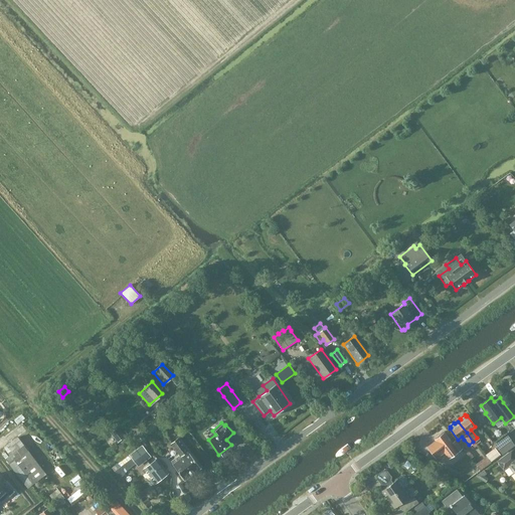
[(117,427),(110,434),(117,443),(124,437),(117,427)]
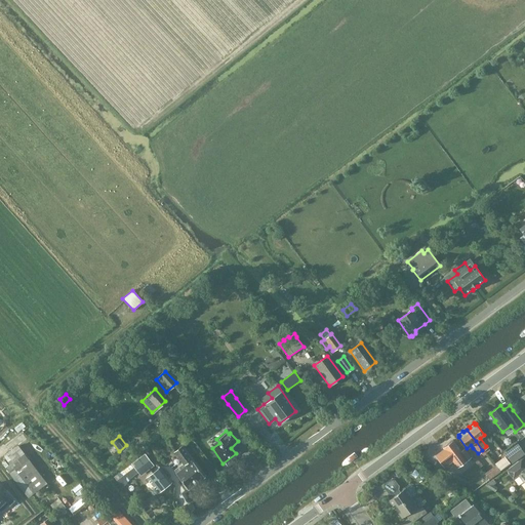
[(443,446),(444,447),(442,448),(443,449),(435,456),(444,468),(452,461),(456,467),(470,456),(463,449),(460,451),(452,441),(448,444),(447,443),(443,446)]
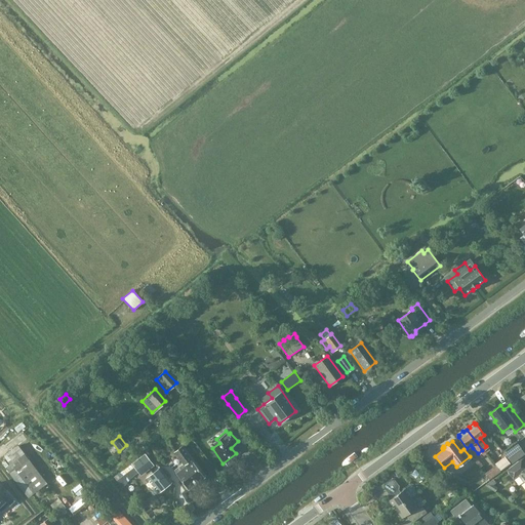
[(516,443),(503,452),(508,457),(520,448),(516,443)]
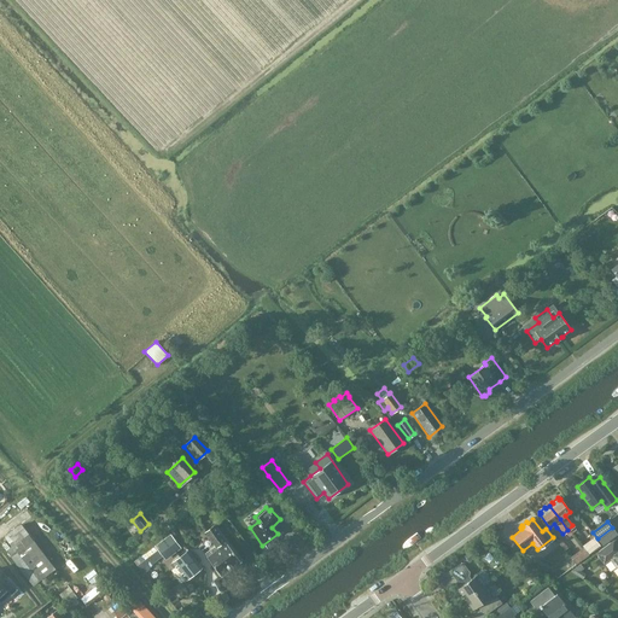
[(33,540),(33,541),(19,524),(0,538),(0,543),(5,551),(31,587),(54,569),(33,540)]
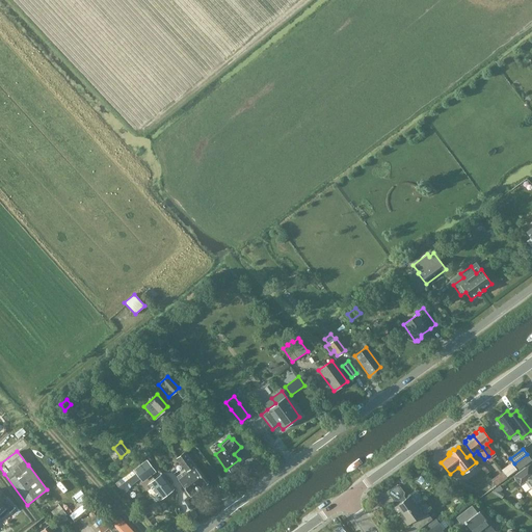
[(186,473),(177,479),(189,497),(207,483),(193,466),(193,464),(183,452),(176,458),(186,473)]
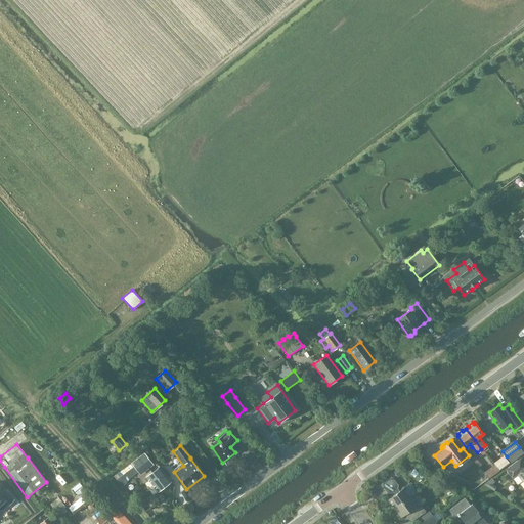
[(523,452),(519,447),(507,456),(511,462),(523,452)]
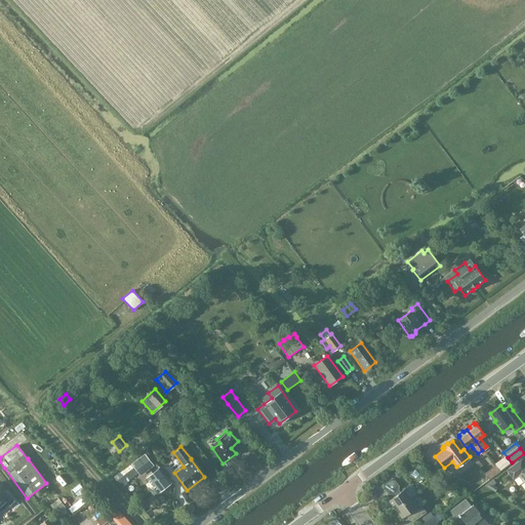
[(144,453),(130,463),(119,473),(112,477),(116,482),(117,481),(122,487),(126,484),(124,478),(135,470),(139,476),(154,466),(144,453)]
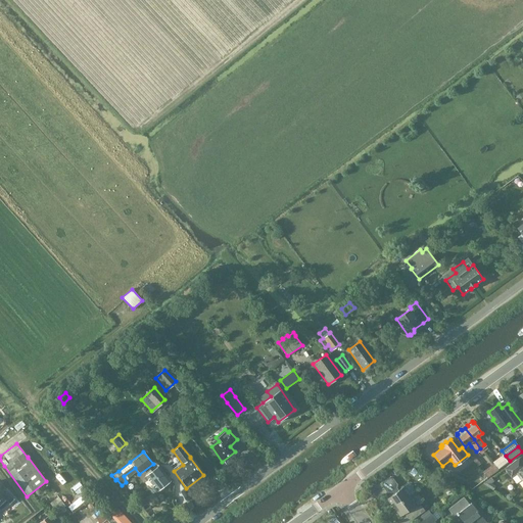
[(522,464),(522,465),(519,459),(505,469),(511,476),(518,471),(522,477),(522,464)]
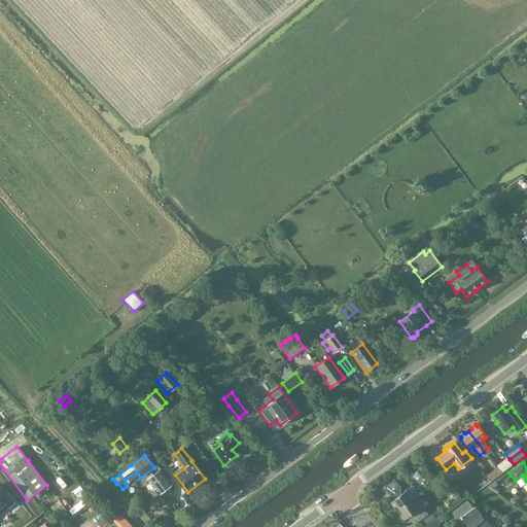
[(403,468),(395,475),(399,479),(408,473),(403,468)]
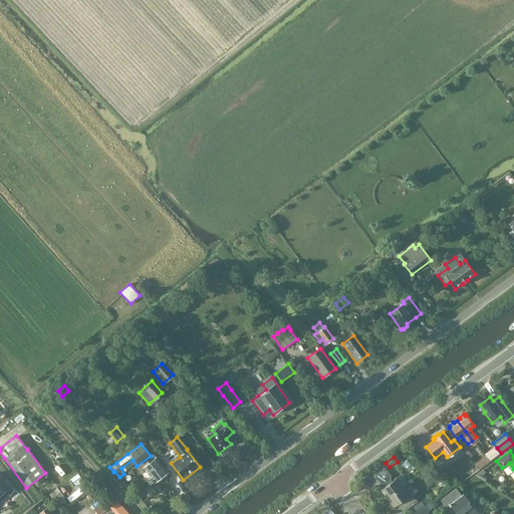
[(156,458),(143,468),(154,482),(167,472),(156,458)]
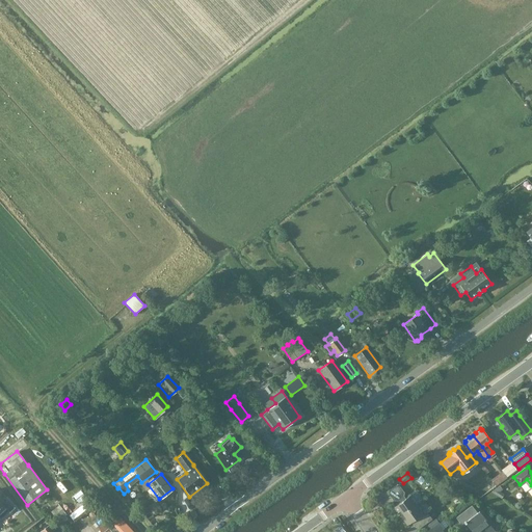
[(499,485),(490,491),(501,499),(504,495),(499,491),(502,489),(499,485)]
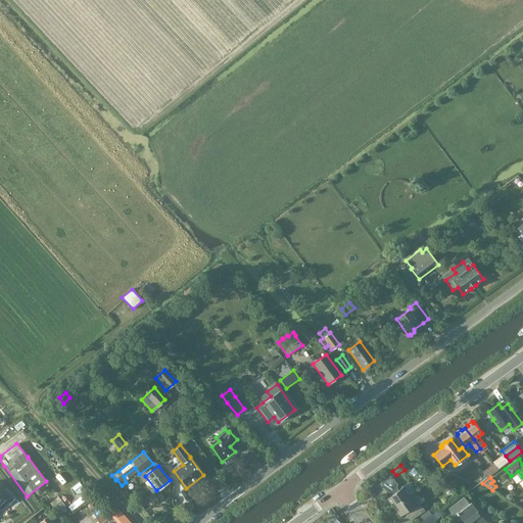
[(387,498),(393,508),(410,495),(402,486),(397,490),(396,487),(396,484),(392,478),(389,478),(382,482),(382,486),(386,491),(389,492),(390,492),(392,494),(387,498)]
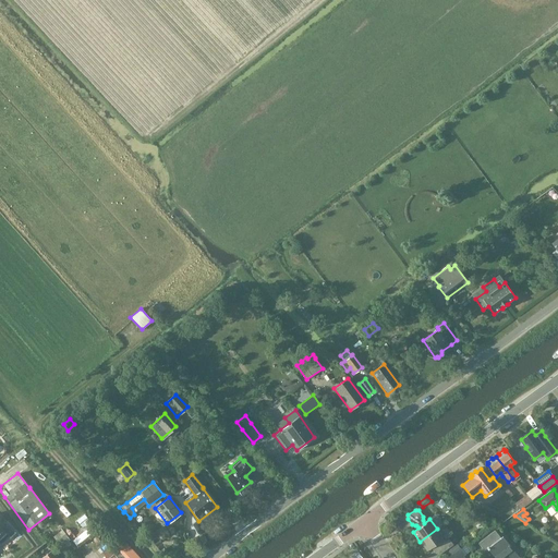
[(82,528),(89,521),(84,514),(76,520),(82,528)]
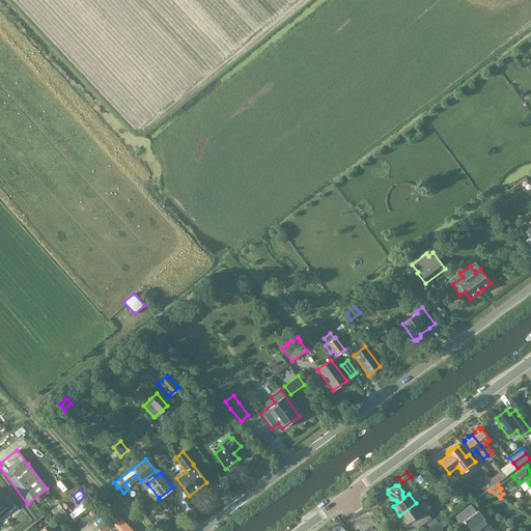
[(0,501),(0,518),(7,511),(8,512),(14,507),(5,497),(0,502),(0,501)]
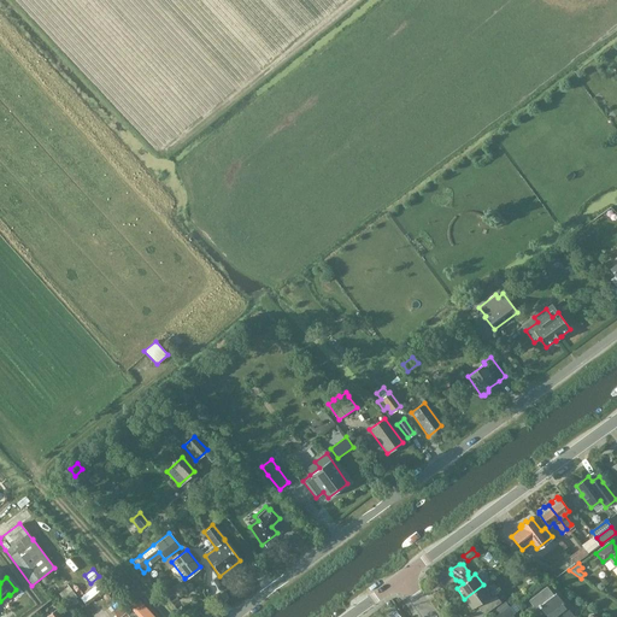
[(99,582),(80,597),(86,605),(105,589),(99,582)]
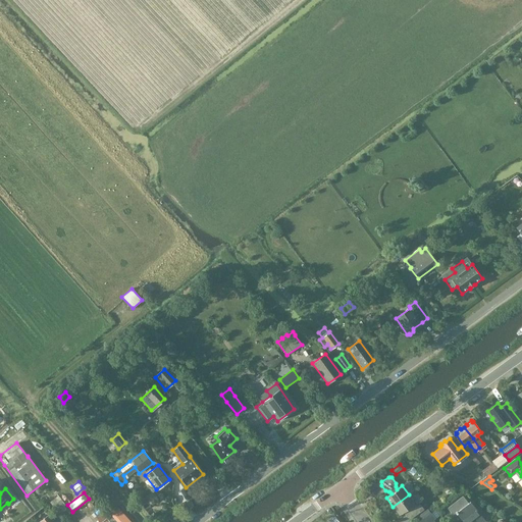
[(419,505),(417,507),(409,494),(393,507),(399,515),(404,512),(409,520),(423,510),(419,505)]
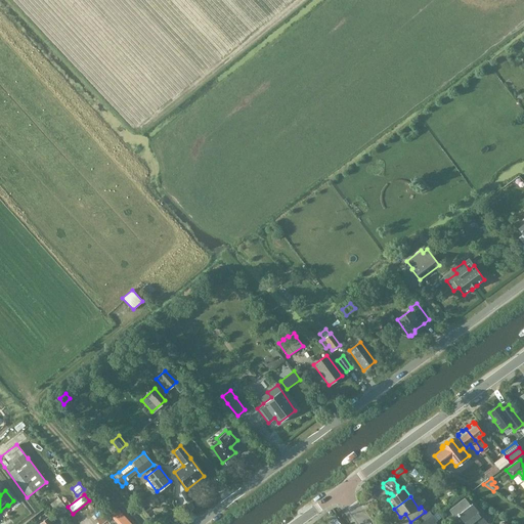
[(63,508),(66,507),(57,497),(52,501),(54,506),(52,508),(56,514),(57,513),(60,516),(66,511),(63,508)]
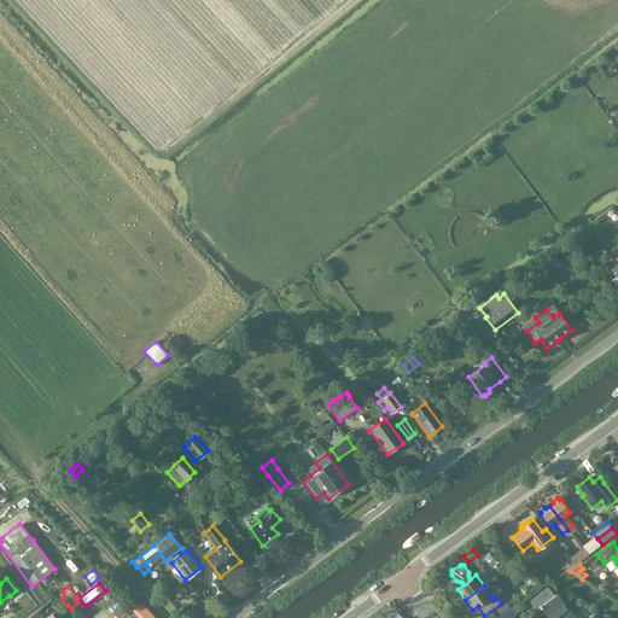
[(564,617),(573,617),(575,617),(567,608),(555,594),(554,596),(547,588),(530,601),(536,610),(540,607),(547,617),(554,617),(560,613),(564,617)]
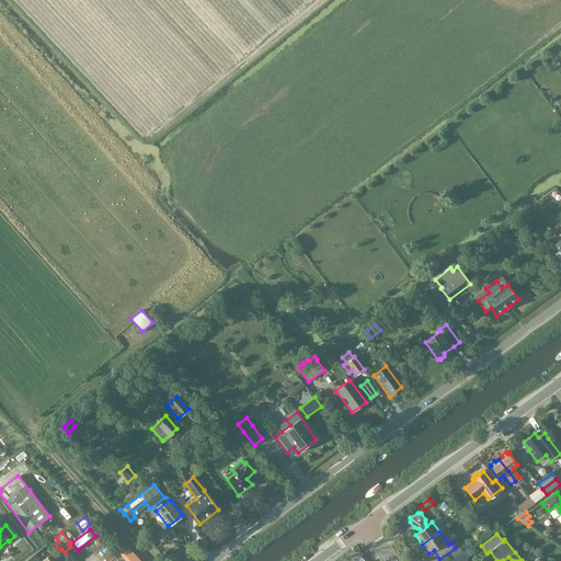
[(467,560),(466,559),(467,558),(462,551),(449,560),(448,560),(467,560)]
